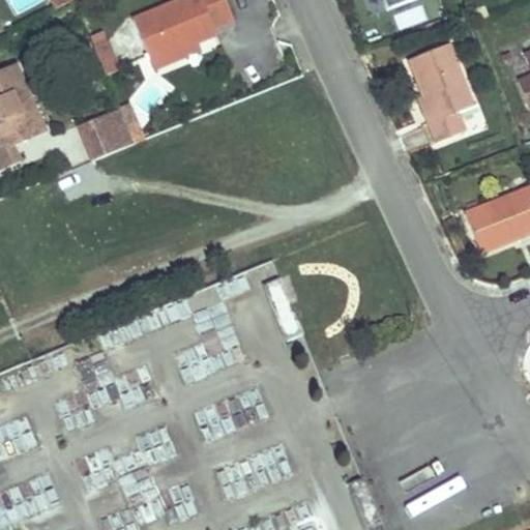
[(49,0),(56,13),(79,3),(77,0),(49,0)]
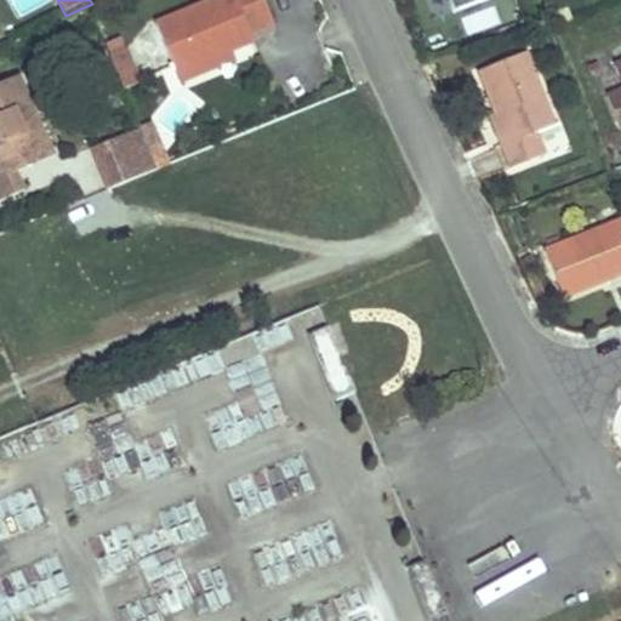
[(265,0),(217,0),(155,24),(176,77),(232,55),(255,46),(251,36),(275,27),(265,0)]
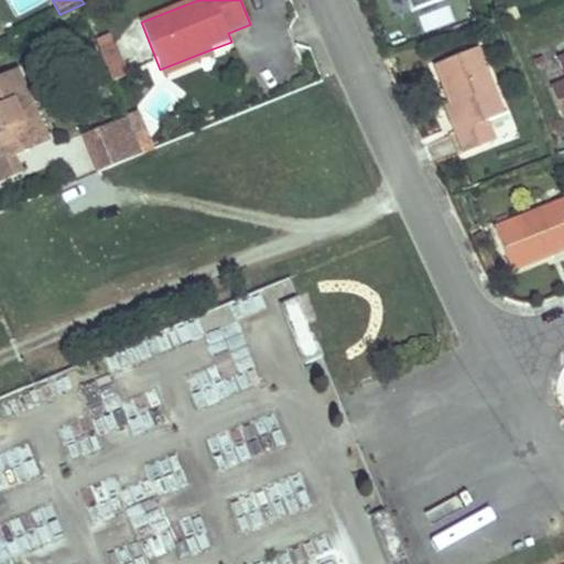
[(405,0),(411,13),(446,0),(405,0)]
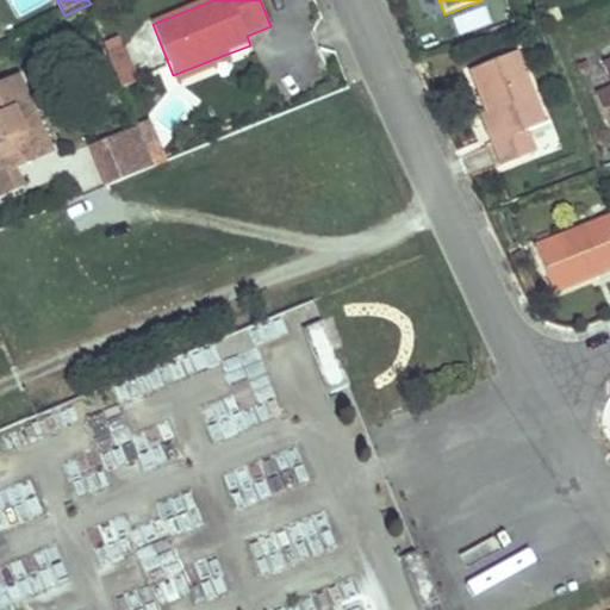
[(100,29),(109,49),(118,44),(110,25),(100,29)]
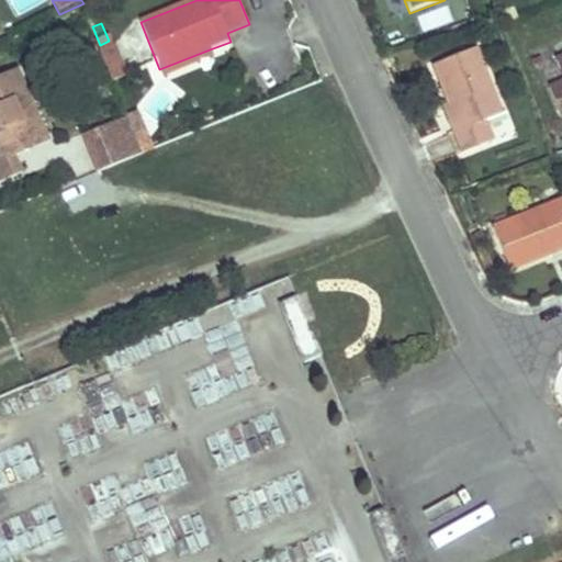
[(109,41),(100,45),(113,77),(122,72),(109,41)]
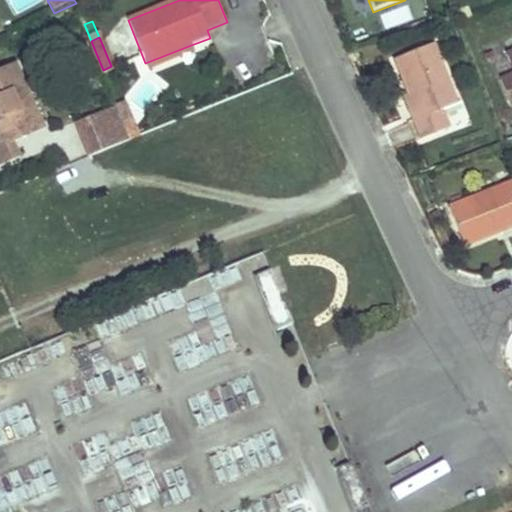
[(78,79),(95,72),(82,40),(65,47),(78,79)]
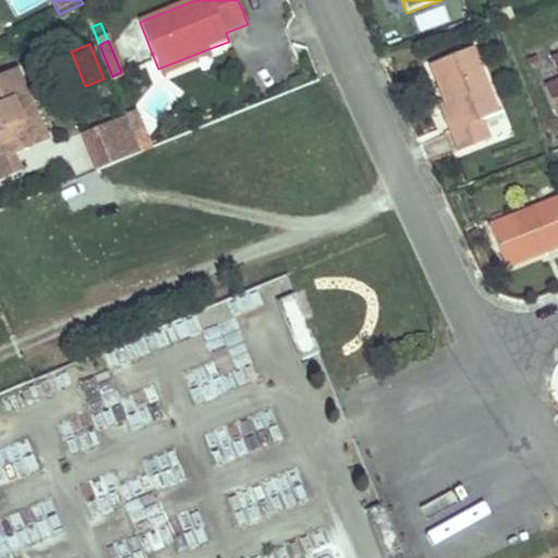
[(470,47),(429,63),(445,105),(456,131),(450,133),(457,149),(487,137),(480,119),(496,111),(470,47)]
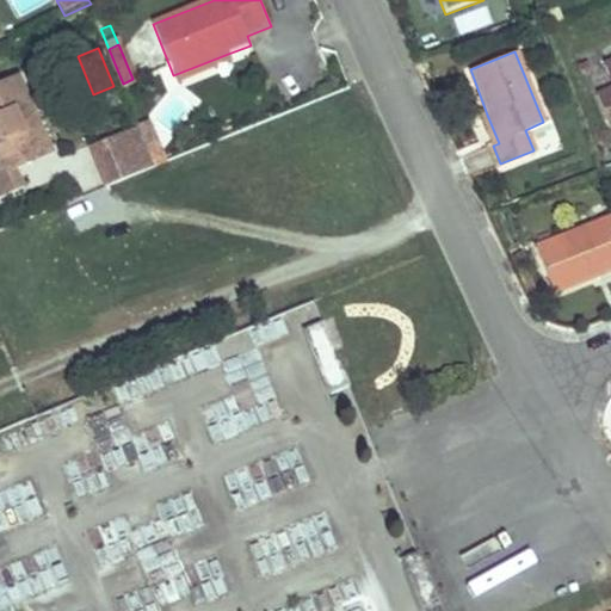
[(177,84),(230,62),(228,54),(173,75),(177,84)]
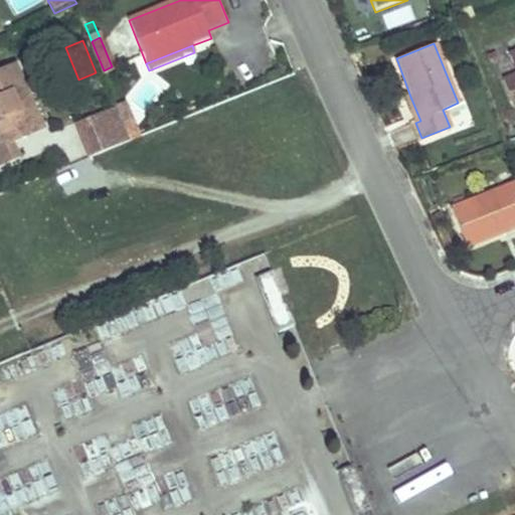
[(514,51),(511,53),(514,63),(514,71),(505,76),(514,101),(514,51)]
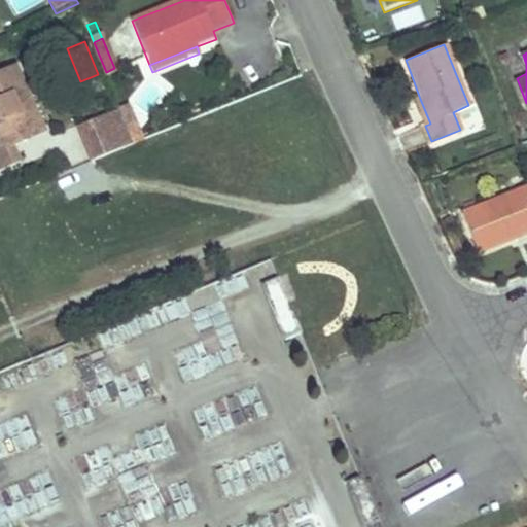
[(19,65),(0,73),(0,142),(3,149),(0,150),(0,169),(22,161),(14,145),(30,138),(23,124),(29,121),(16,93),(29,88),(19,65)]
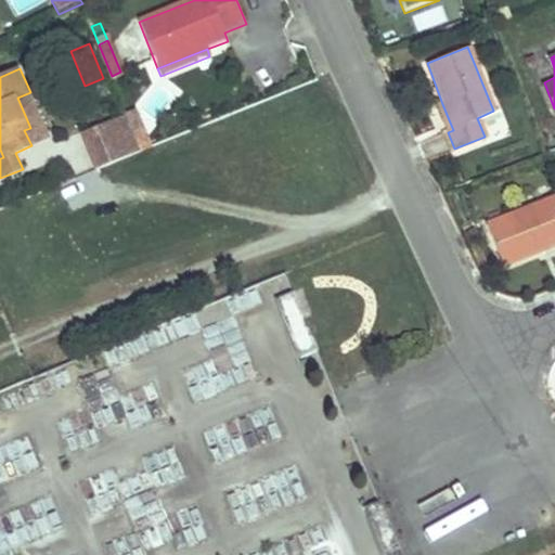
[(30,92),(17,98),(30,128),(24,130),(31,145),(50,137),(30,92)]
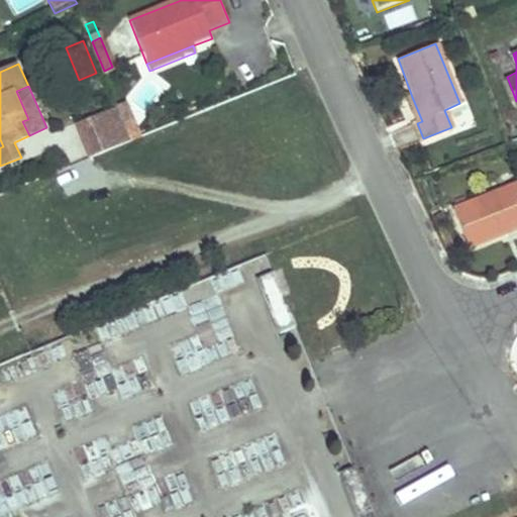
[(412,97),(407,99),(417,123),(422,121),(412,97)]
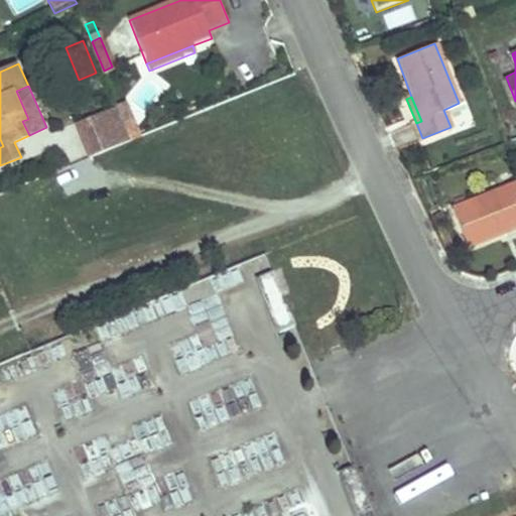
[(128,99),(117,103),(118,106),(125,121),(135,116),(128,99)]
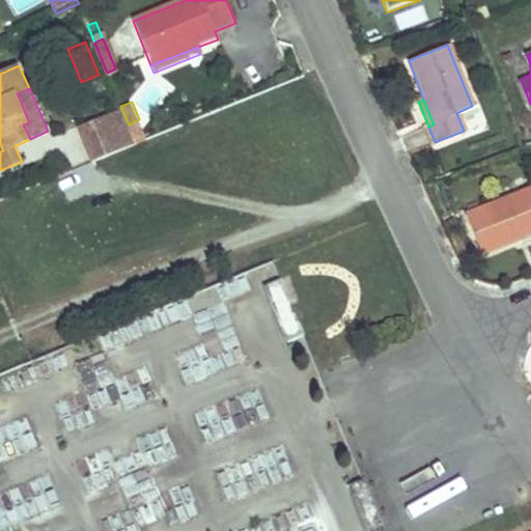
[(84,124),(99,159),(136,143),(133,136),(129,124),(121,109),(84,124)]
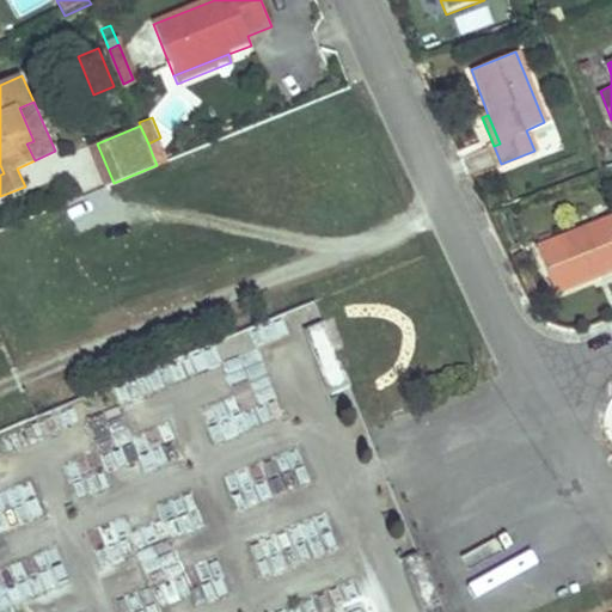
[(148,144),(153,157),(166,151),(160,138),(148,144)]
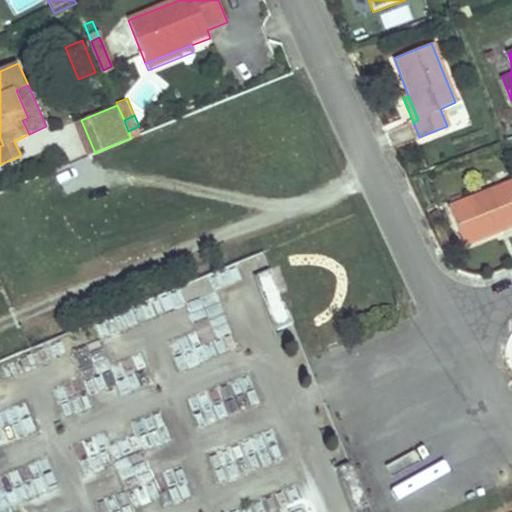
[(511,182),(450,207),(466,246),(503,232),(501,227),(511,222),(511,182)]
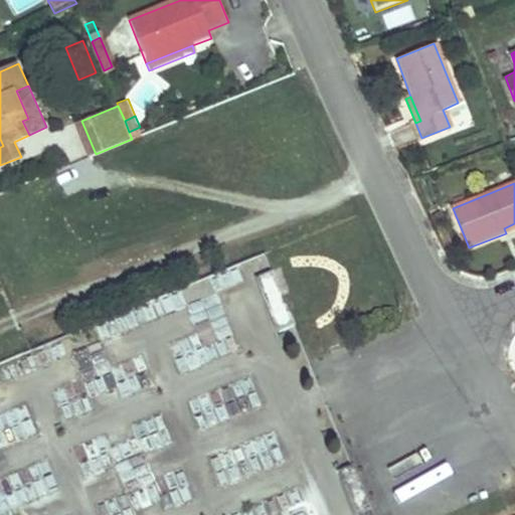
[(514,223),(504,228),(506,233),(514,229),(514,223)]
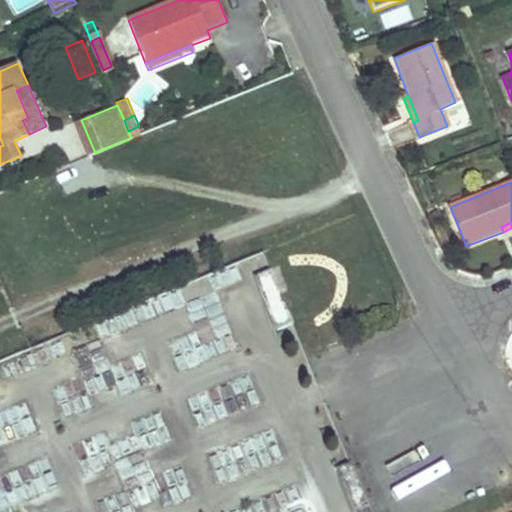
[(271,268),(270,268),(257,273),(279,328),(293,322),(271,268)]
